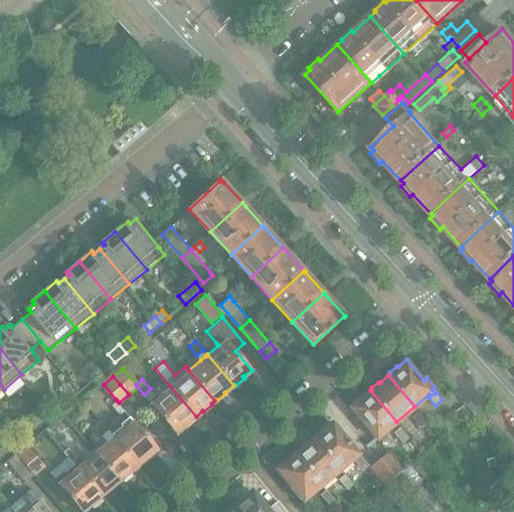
[(152,397),(149,400),(176,433),(185,425),(185,427),(194,419),(193,418),(196,416),(170,386),(159,395),(158,393),(155,395),(152,397)]
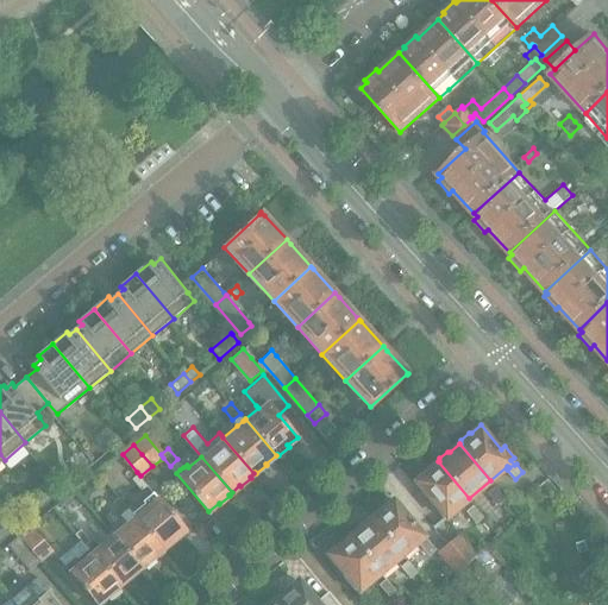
[(446,517),(469,498),(438,461),(428,470),(426,470),(418,476),(418,478),(415,480),(432,499),(431,500),(443,515),(444,514),(446,517)]
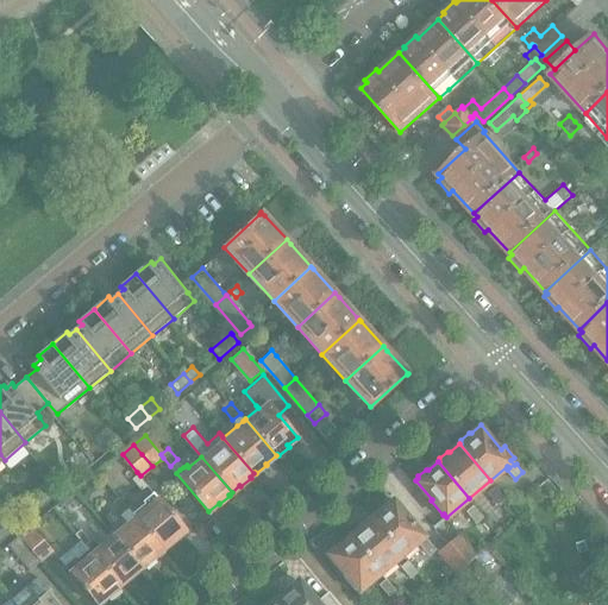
[(137,472),(132,477),(142,489),(148,484),(140,476),(137,472)]
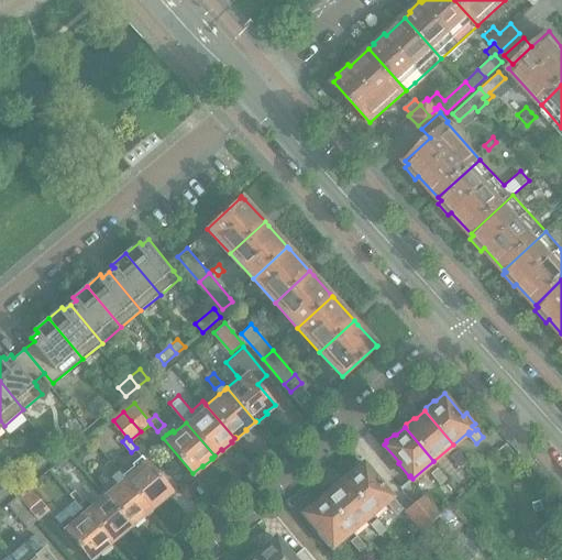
[(458,468),(464,462),(455,451),(449,457),(458,468)]
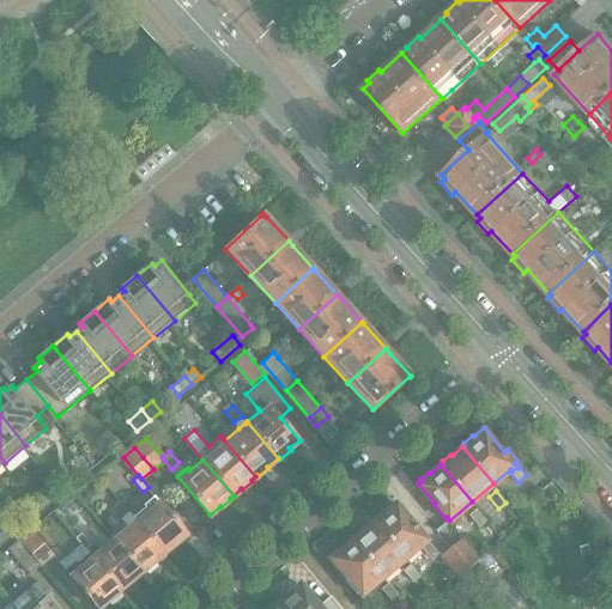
[(43,510),(55,500),(48,492),(36,501),(43,510)]
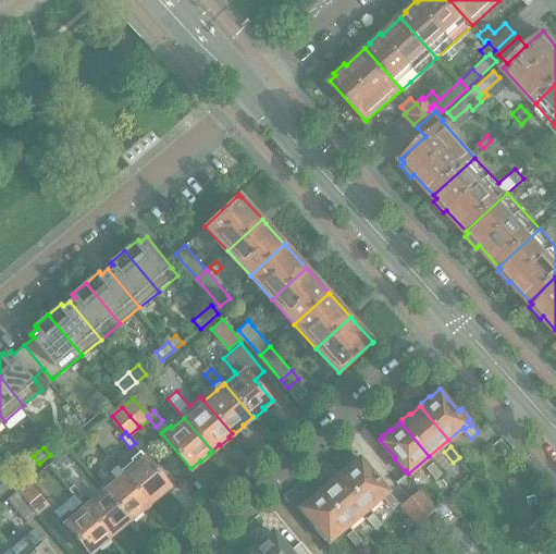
[(116,465),(116,464),(108,454),(101,459),(110,470),(116,465)]
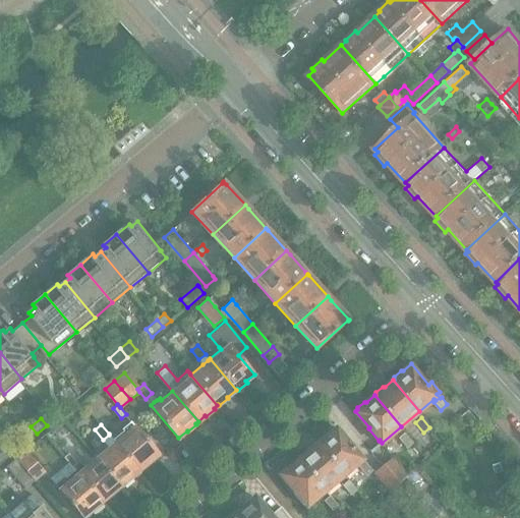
[(134,424),(115,440),(140,470),(141,468),(142,470),(152,462),(151,461),(159,454),(134,424)]
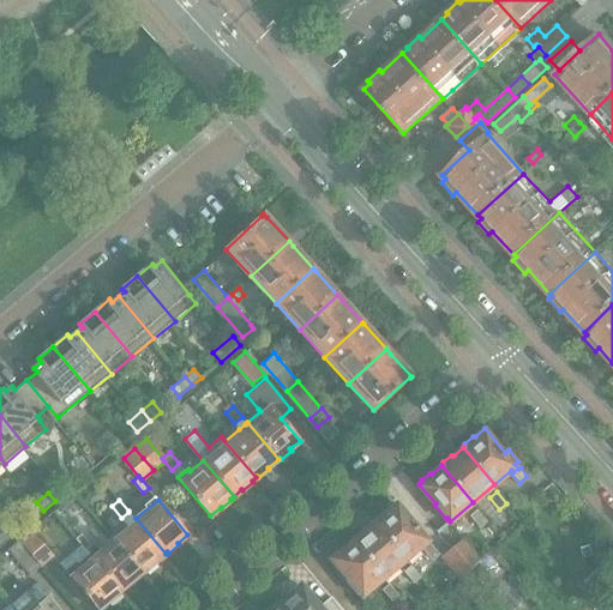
[(32,519),(43,511),(36,502),(25,511),(32,519)]
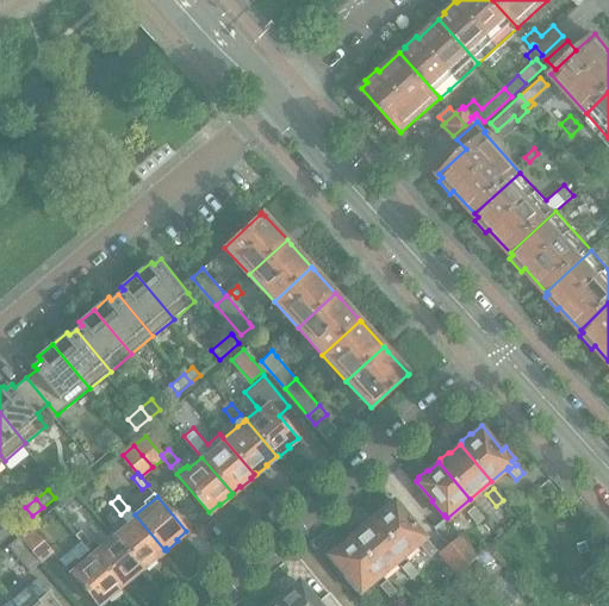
[(415,520),(414,522),(395,500),(384,508),(381,508),(374,514),(374,517),(373,518),(404,555),(416,545),(427,557),(436,549),(423,533),(424,532),(415,520)]
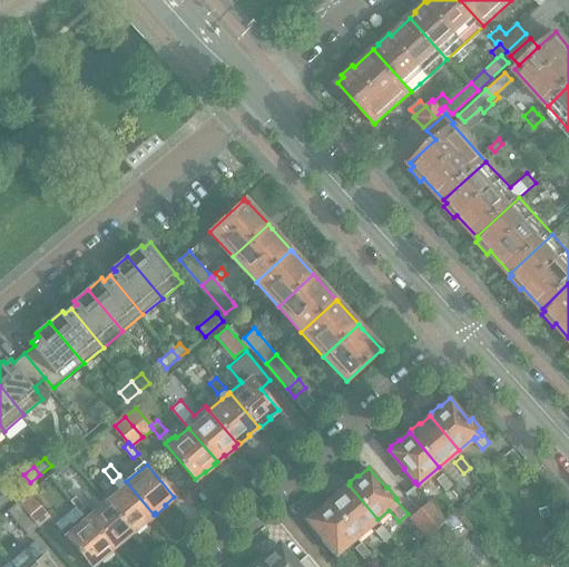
[(443,490),(450,485),(441,472),(433,478),(443,490)]
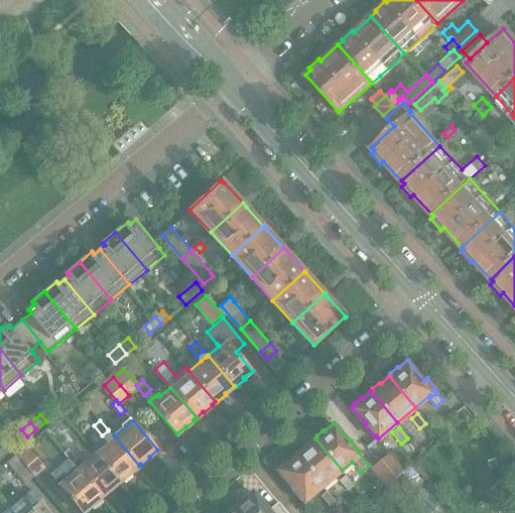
[(131,472),(139,466),(114,435),(96,451),(121,481),(122,480),(123,481),(132,474),(131,472)]
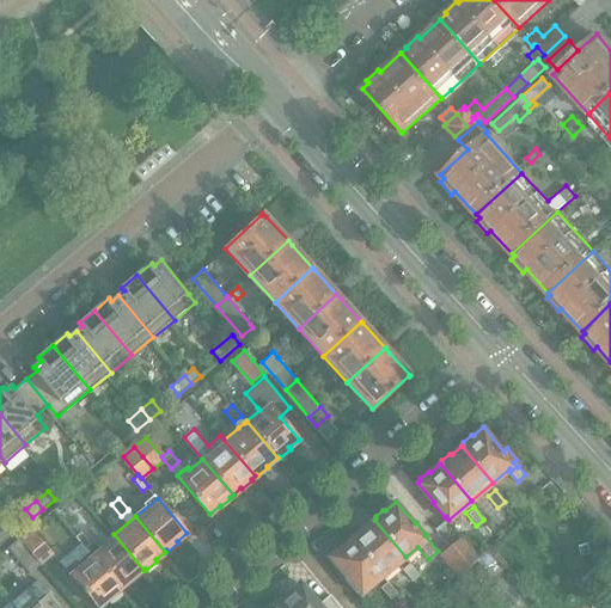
[(384,575),(405,557),(374,520),(365,527),(362,527),(354,534),(353,538),(384,575)]
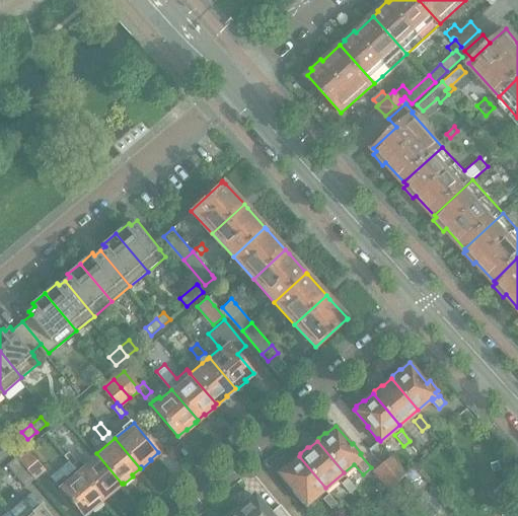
[(0,460),(0,461),(10,453),(4,446),(0,449),(0,460)]
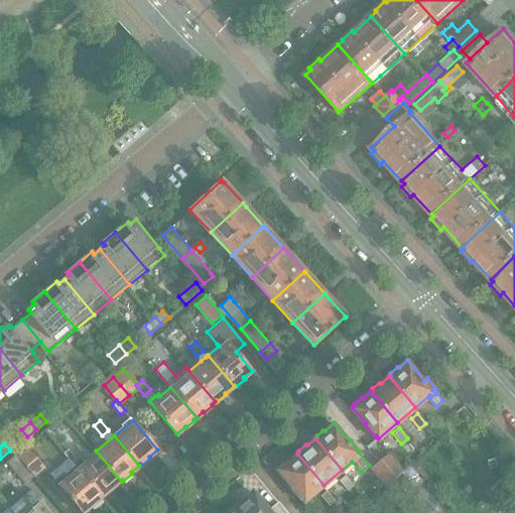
[(71,461),(76,457),(67,445),(61,450),(67,456),(71,461)]
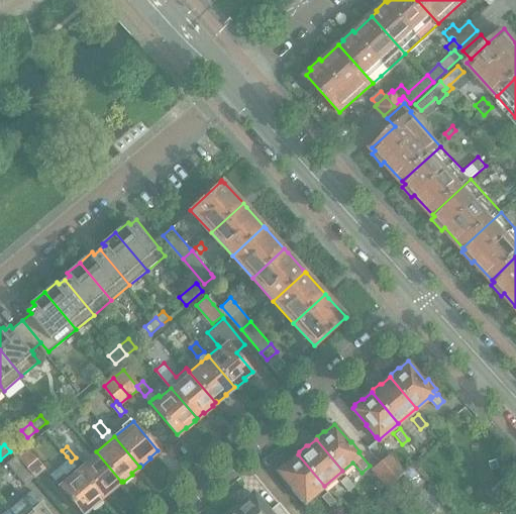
[(29,449),(20,457),(35,476),(44,468),(41,465),(29,449)]
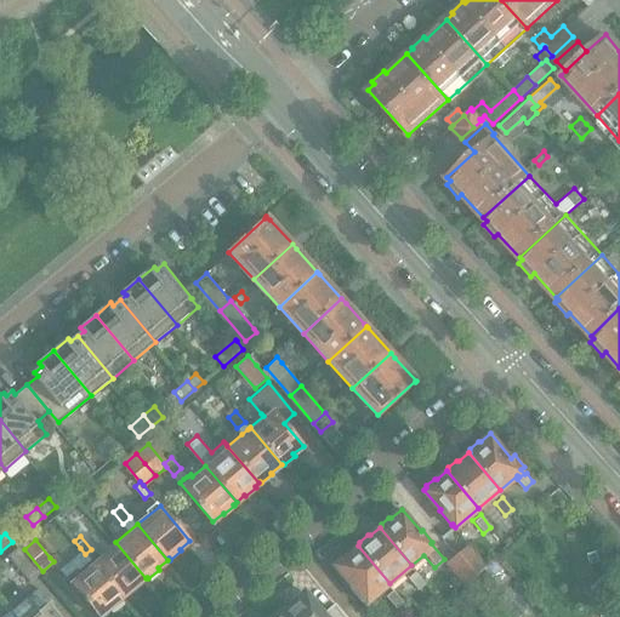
[(115,542),(95,559),(125,595),(132,589),(134,590),(144,582),(143,581),(146,578),(115,542)]
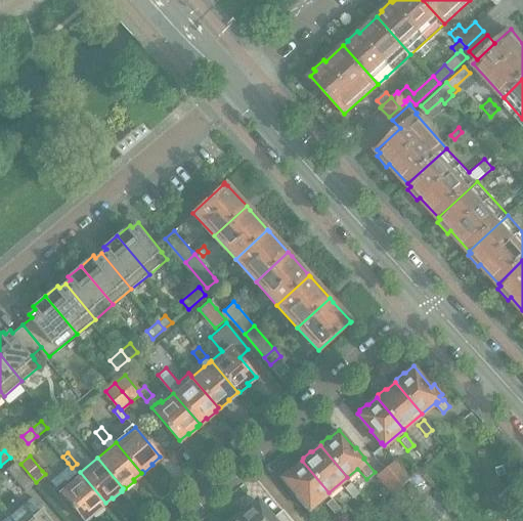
[(410,477),(402,467),(396,459),(387,467),(402,485),(410,477)]
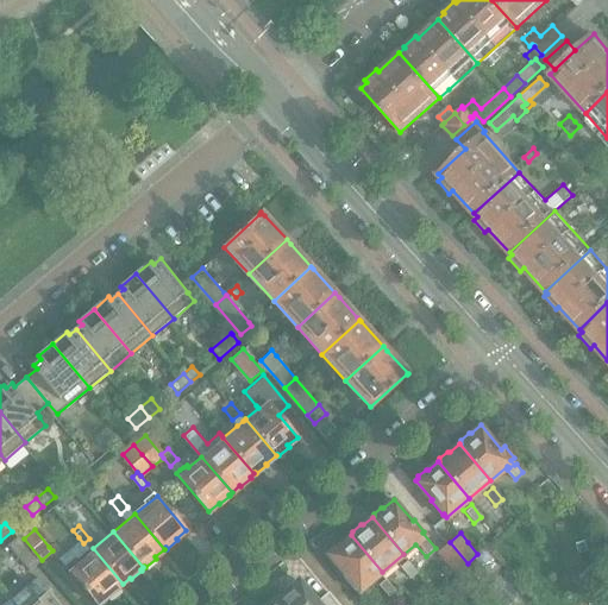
[(24,539),(20,535),(10,543),(31,569),(42,560),(24,539)]
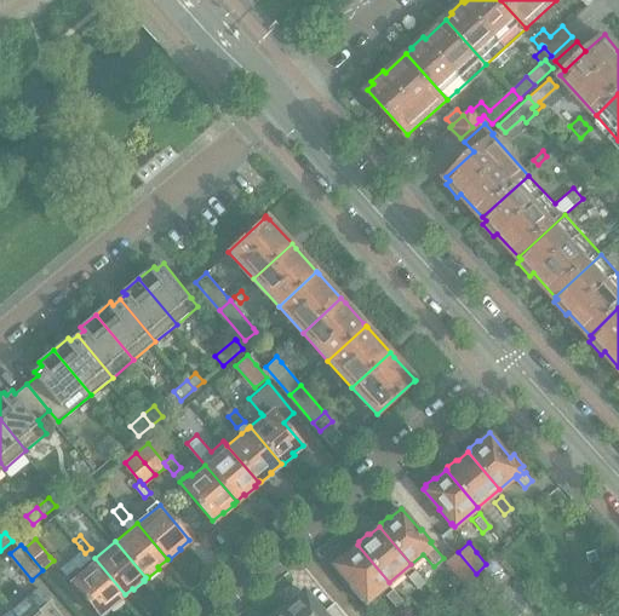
[(366,602),(389,582),(357,545),(348,553),(344,553),(337,559),(337,563),(334,564),(350,583),(362,599),(364,598),(366,602)]
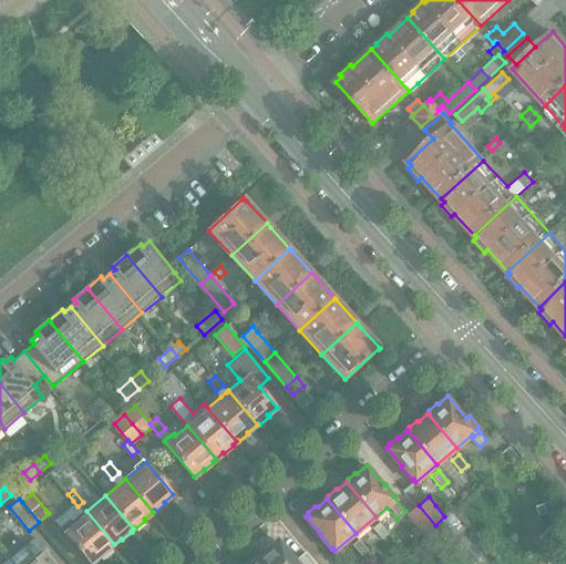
[(106,551),(114,544),(86,511),(83,513),(78,506),(73,501),(57,513),(50,506),(45,510),(49,513),(91,563),(98,559),(99,560),(107,552),(106,551)]
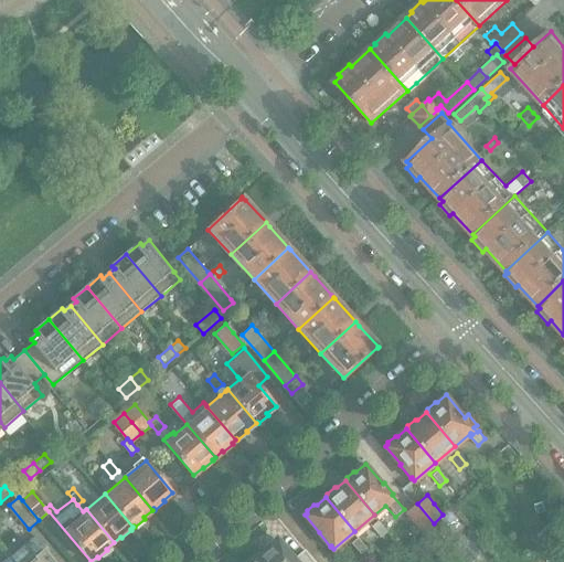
[(424,532),(434,523),(417,504),(406,512),(424,532)]
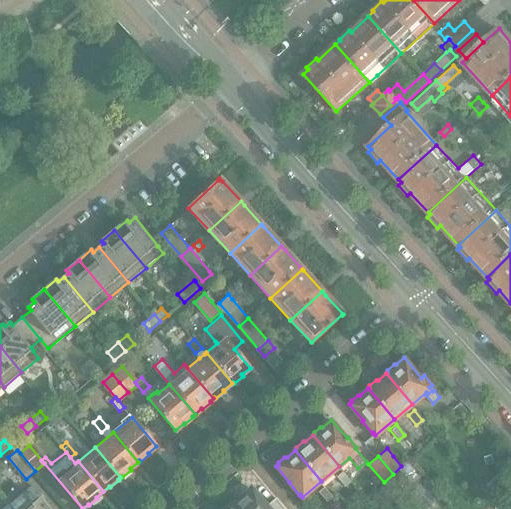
[(400,480),(406,473),(400,468),(393,475),(400,480)]
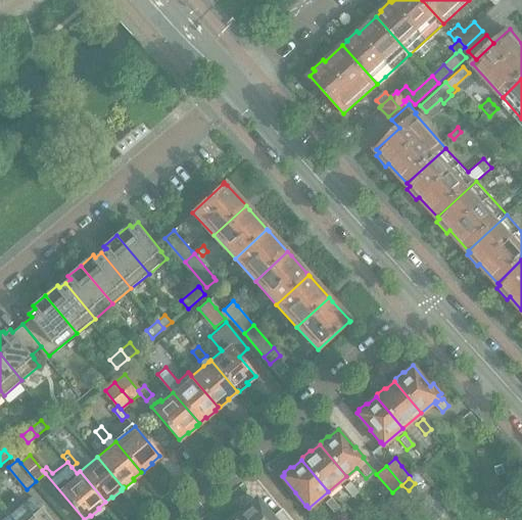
[(350,497),(357,491),(348,481),(342,486),(350,497)]
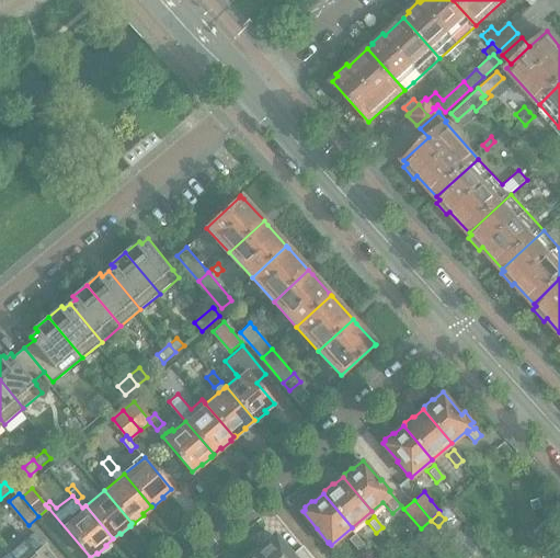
[(55,557),(48,549),(50,547),(36,531),(24,539),(12,551),(16,557),(55,557)]
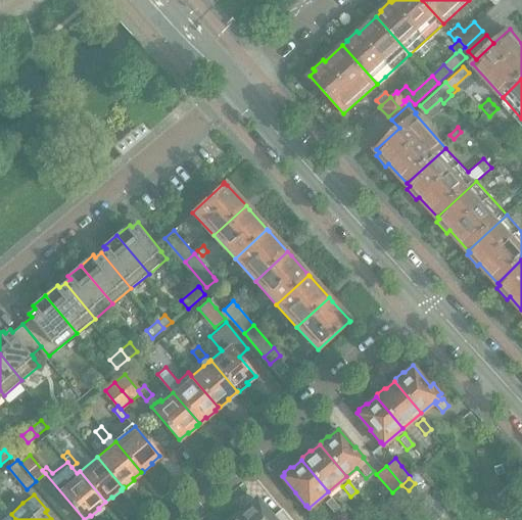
[(293,519),(282,507),(272,515),(256,497),(245,507),(246,508),(240,513),(239,514),(243,519),(293,519)]
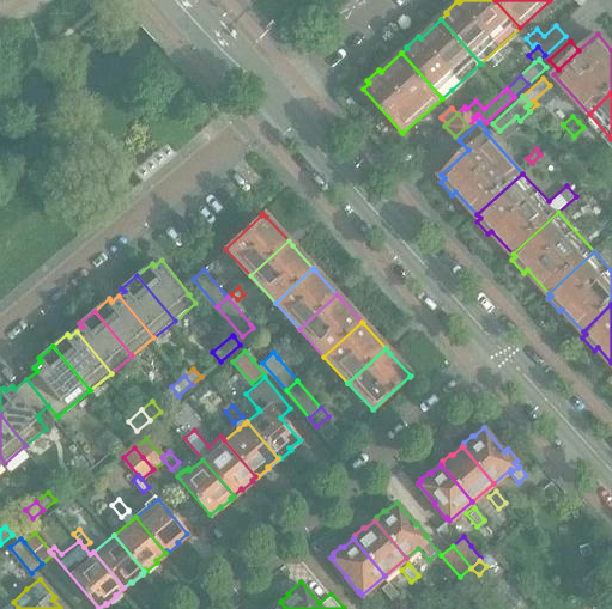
[(389,600),(397,594),(387,582),(380,588),(389,600)]
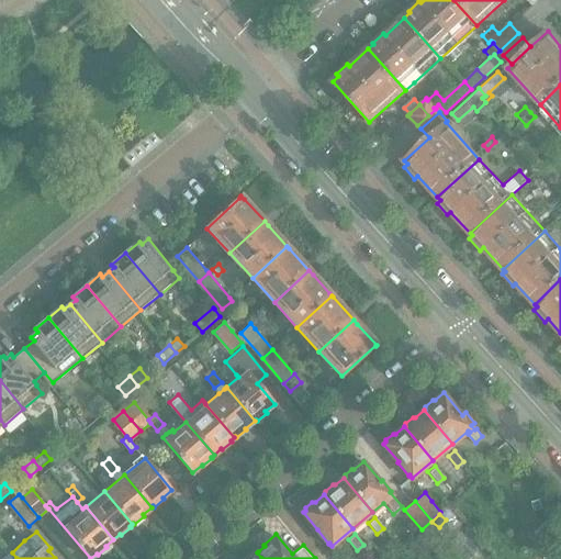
[(548,551),(559,541),(553,535),(542,545),(548,551)]
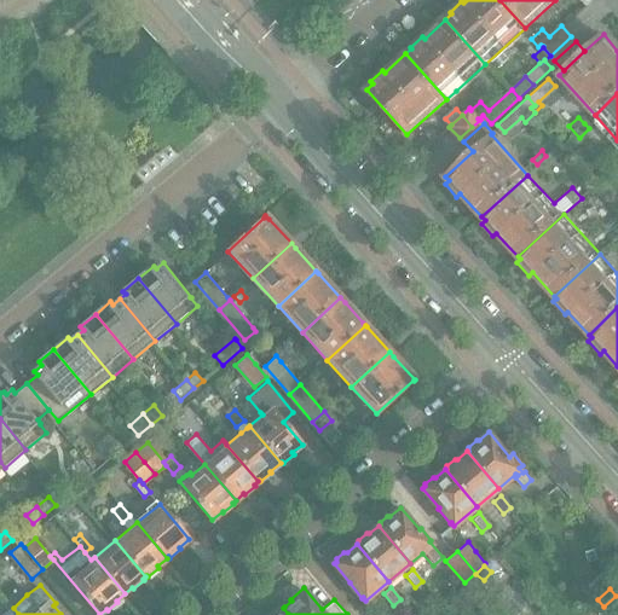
[(611,614),(614,614),(617,613),(617,597),(616,596),(604,607),(611,614)]
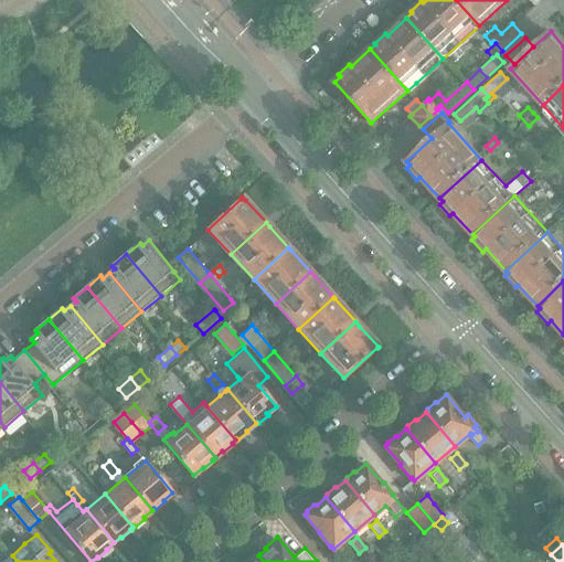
[(422,561),(413,552),(402,561),(422,561)]
